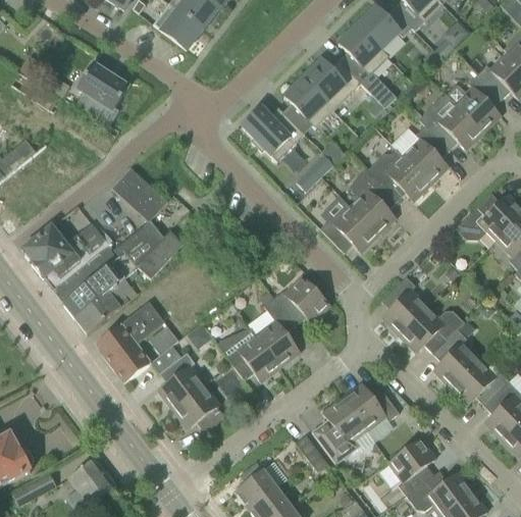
[(111,0),(124,8),(128,0),(111,0)]
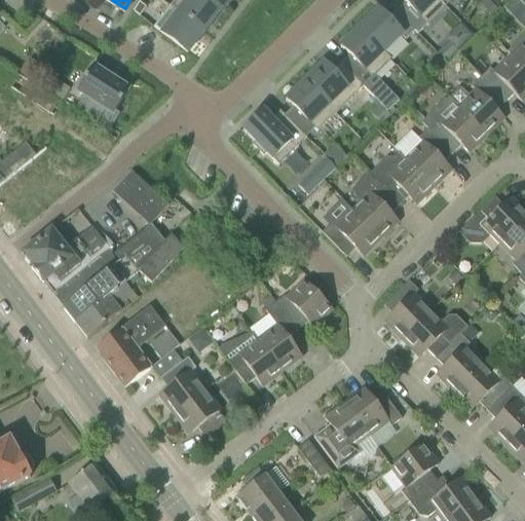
[(139,0),(134,7),(140,11),(146,3),(142,0),(139,0)]
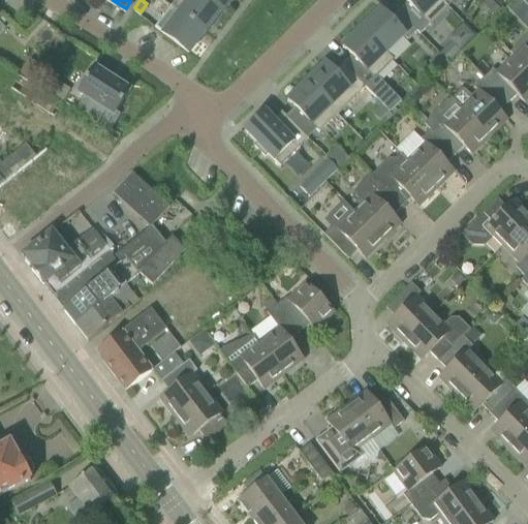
[(221,7),(212,0),(173,0),(172,1),(171,0),(171,1),(206,28),(207,28),(206,27),(220,7),(221,8),(221,7)]
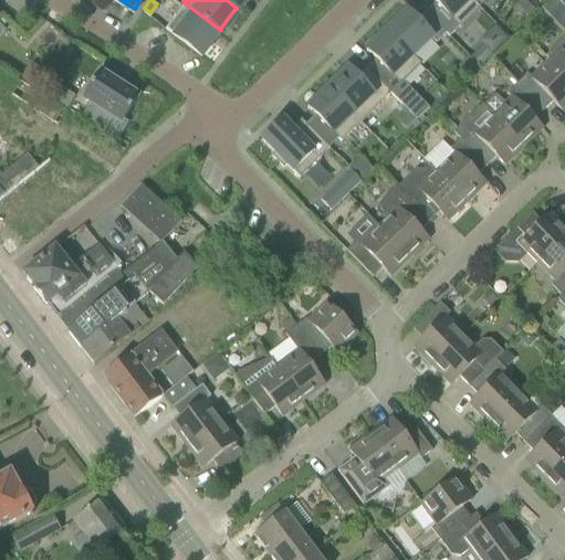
[(437,0),(428,8),(448,28),(450,31),(460,21),(480,1),(479,0),(437,0)]
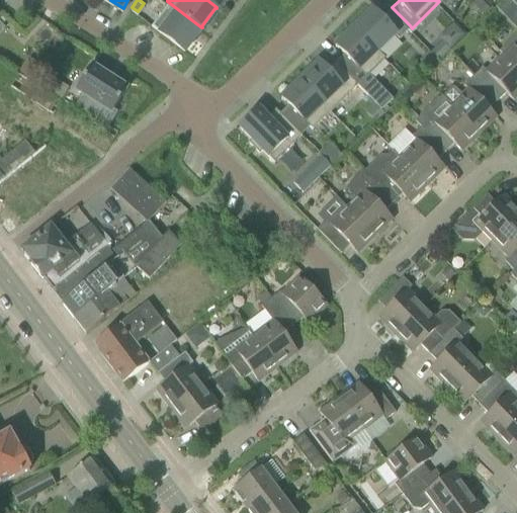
[(201,27),(167,1),(166,2),(175,8),(160,28),(185,48),(200,27),(201,28),(201,27)]
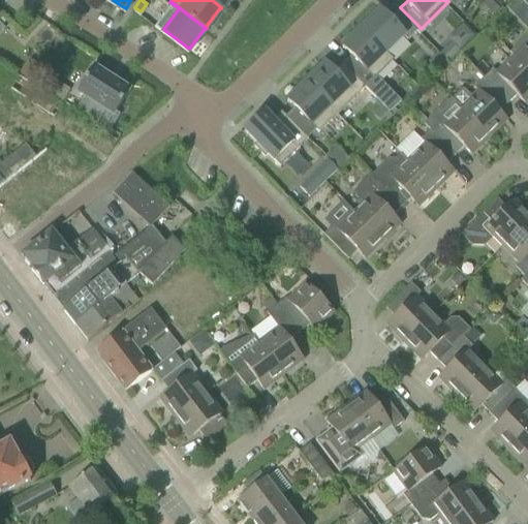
[(386,49),(386,48),(405,30),(409,35),(418,26),(400,7),(392,16),(381,6),(382,6),(381,5),(362,24),(386,49)]
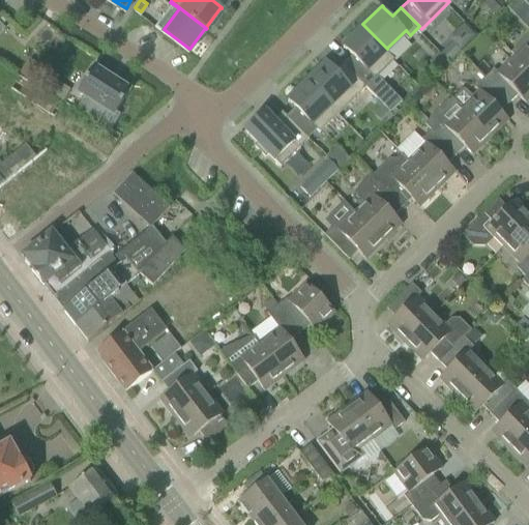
[(344,60),(366,83),(394,55),(387,48),(387,49),(362,24),(344,42),(345,44),(353,51),(344,60)]
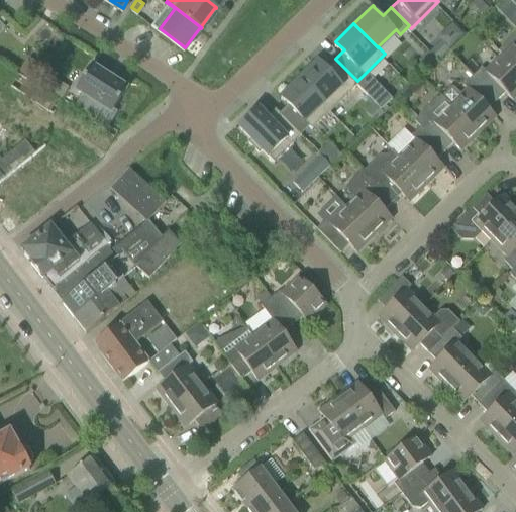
[(515,37),(504,50),(515,63),(515,37)]
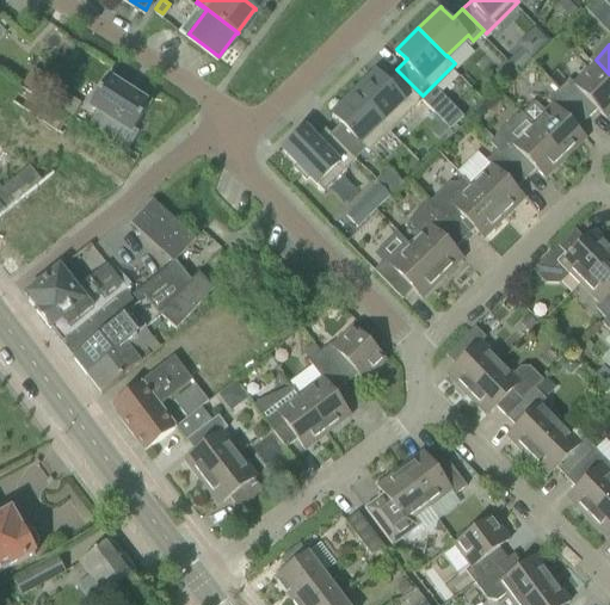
[(522,45),(509,57),(516,66),(518,68),(531,55),(522,45)]
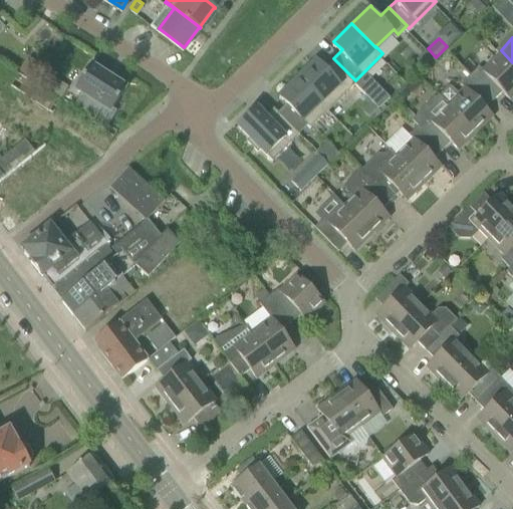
[(434,55),(428,48),(426,46),(417,55),(426,64),(434,55)]
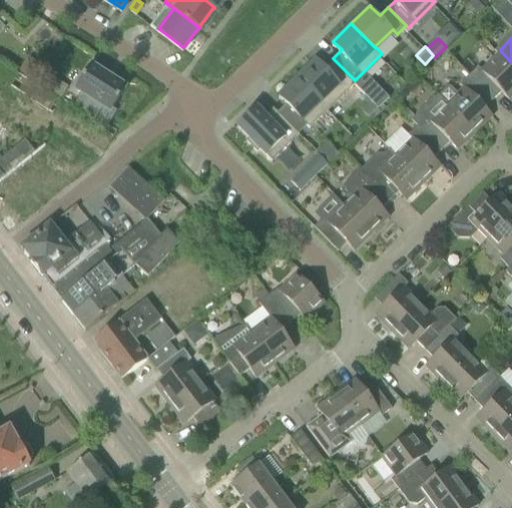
[(509,95),(511,92),(511,62),(500,50),(483,65),(480,62),(471,72),(494,95),(501,87),(509,95)]
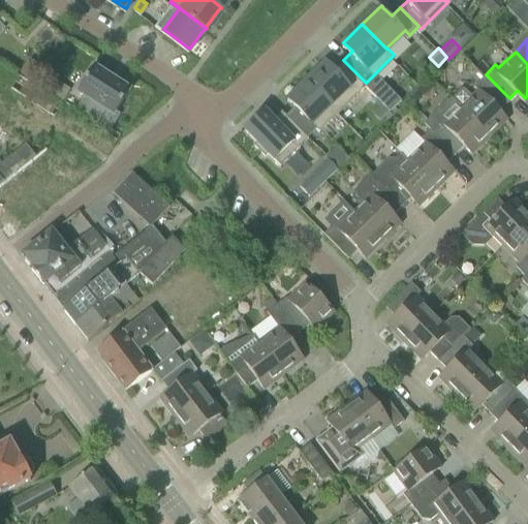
[(25,63),(20,70),(31,78),(40,64),(34,59),(29,66),(25,63)]
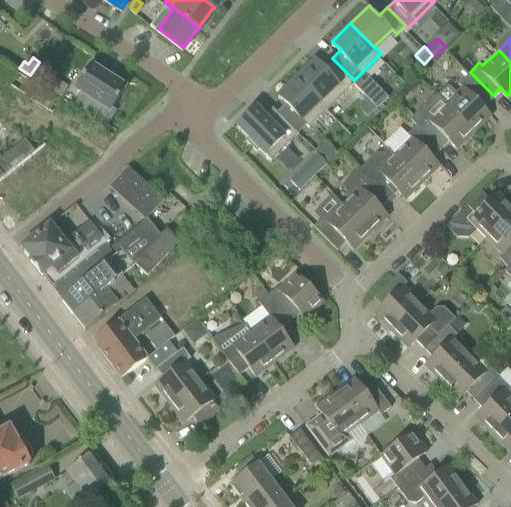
[(354,80),(332,58),(324,66),(316,58),(317,58),(316,57),(297,75),(327,106),(354,80)]
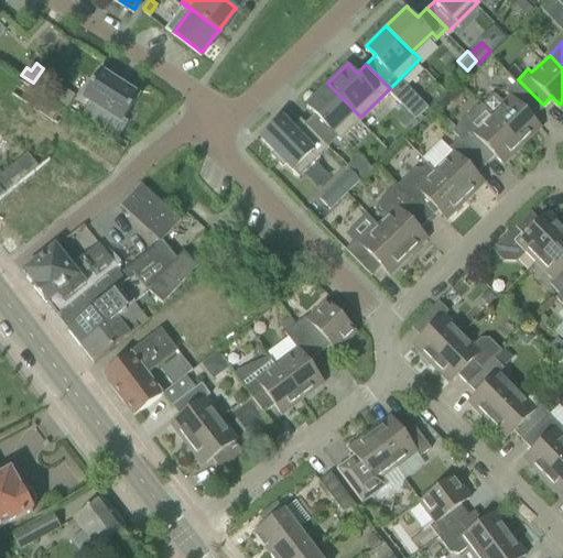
[(125,116),(139,93),(127,85),(127,84),(122,80),(112,75),(111,76),(99,67),(83,94),(90,98),(83,111),(119,132),(128,118),(125,116)]
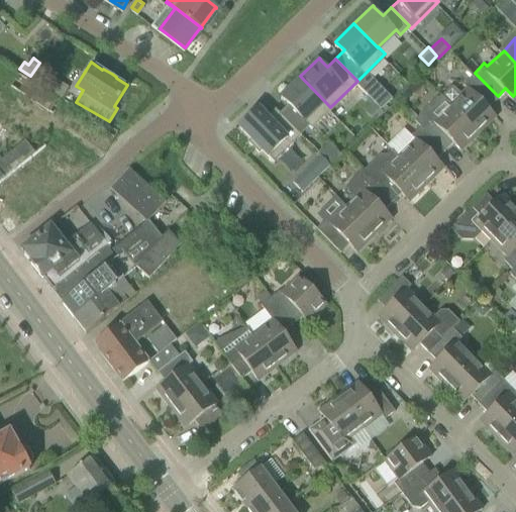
[(54,111),(63,97),(30,76),(19,69),(10,83),(19,89),(54,111)]
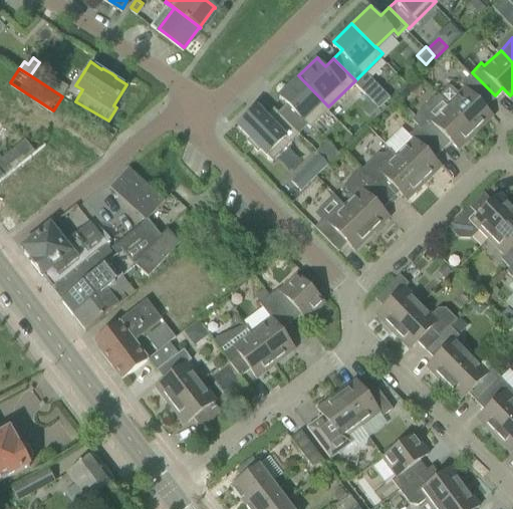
[(449,100),(476,129),(493,112),(485,104),(495,95),(472,72),(463,80),(466,84),(460,90),(452,82),(448,82),(440,90),(449,100)]
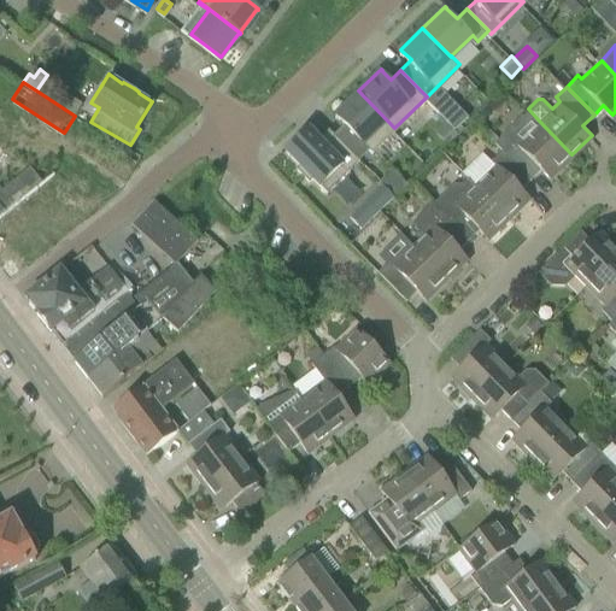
[(394,128),(358,90),(336,112),(338,113),(374,148),(394,128)]
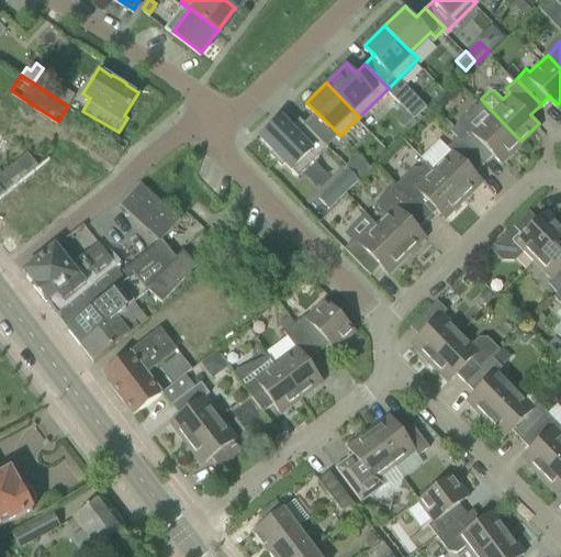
[(502,160),(520,141),(491,110),(481,99),(477,103),(474,101),(456,120),(458,121),(451,126),(459,134),(484,160),(493,152),(502,160)]
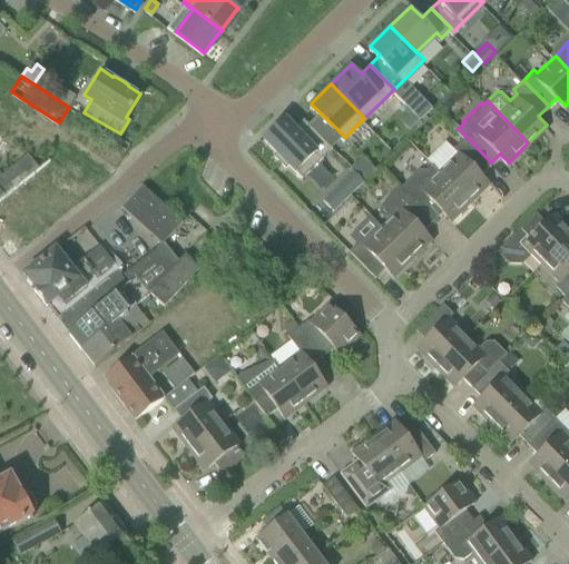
[(413,109),(403,118),(414,129),(424,120),(420,116),(413,109)]
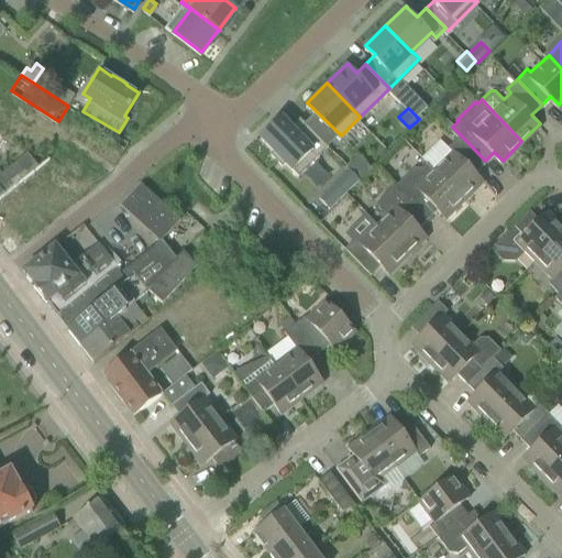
[(311,161),(328,144),(302,118),(294,127),(282,115),(281,116),(263,133),(262,133),(261,134),(274,149),(272,151),(283,162),(285,160),(298,173),(311,161)]
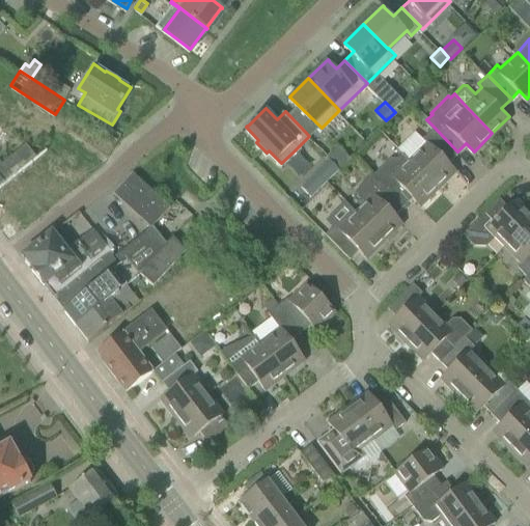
[(448,161),(457,151),(434,127),(423,136),(426,140),(410,156),(439,186),(455,168),(448,161)]
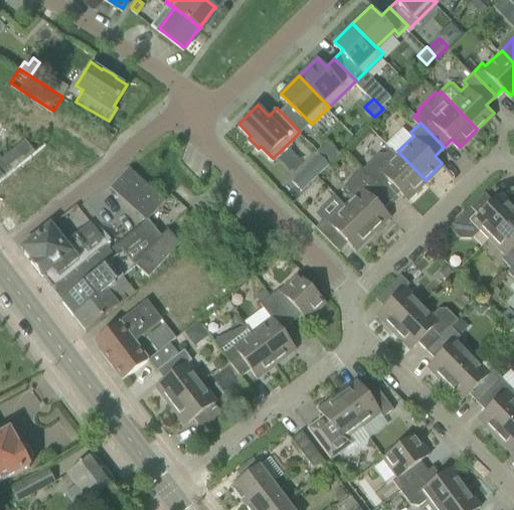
[(0,176),(35,149),(25,137),(2,155),(0,152),(0,176)]
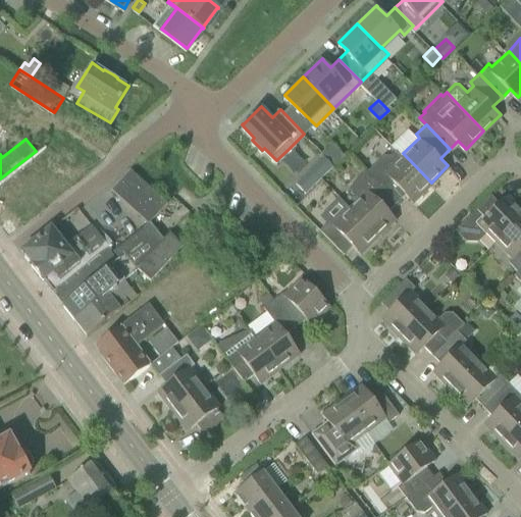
[(373,175),(397,200),(405,192),(413,200),(431,183),(403,153),(397,147),(392,152),(384,152),(367,169),(373,175)]
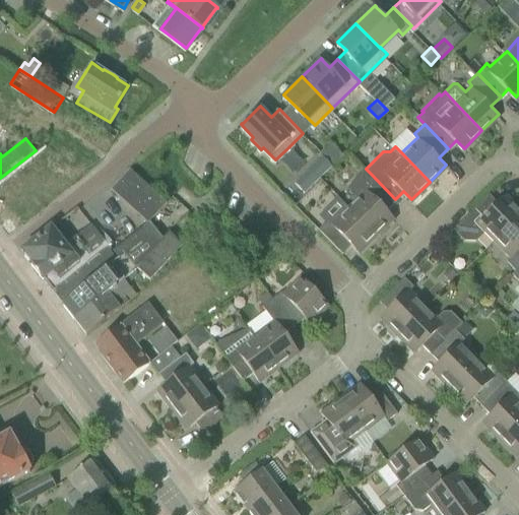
[(325,170),(332,162),(323,152),(310,165),(319,174),(320,174),(325,170)]
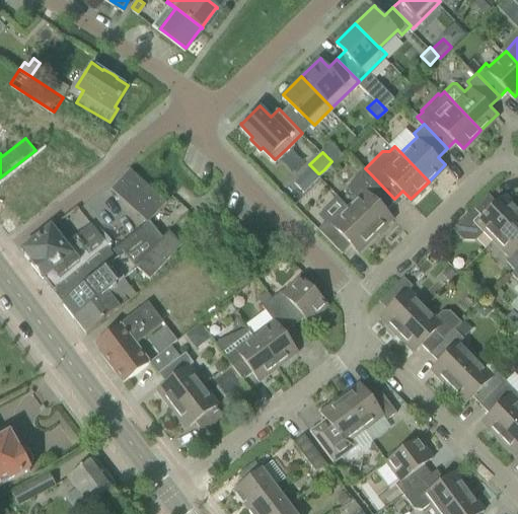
[(148,220),(163,203),(166,200),(130,166),(112,186),(148,220)]
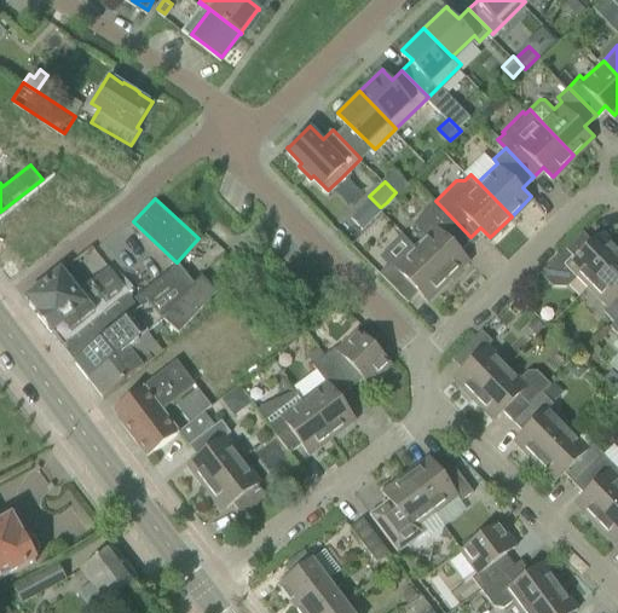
[(460,248),(471,237),(443,208),(435,201),(433,198),(419,213),(417,224),(426,232),(416,243),(449,277),(469,258),(460,248)]
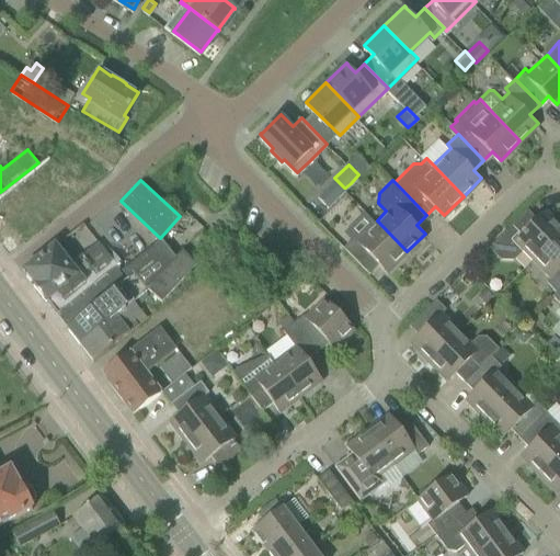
[(533,257),(559,230),(559,222),(546,207),(537,216),(528,206),(490,244),(501,254),(513,256),(523,246),(533,257)]
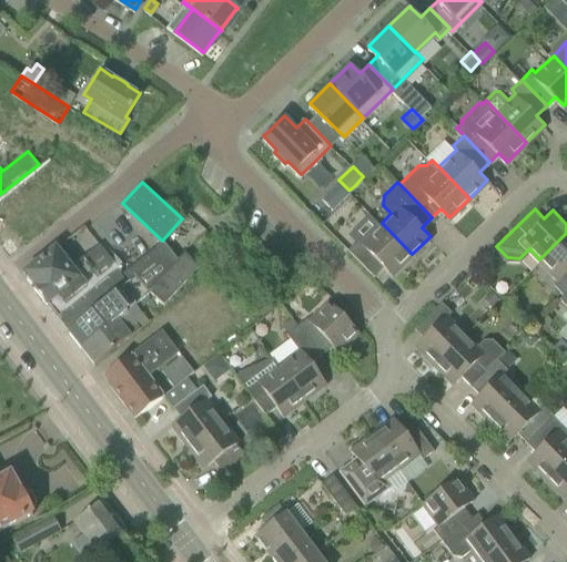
[(393,273),(412,254),(382,223),(363,241),(358,236),(348,246),(374,274),(384,264),(393,273)]
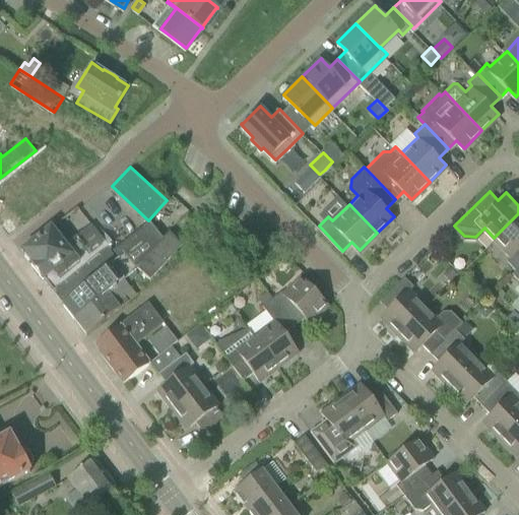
[(518,213),(494,238),(511,256),(508,259),(516,267),(518,264),(518,213)]
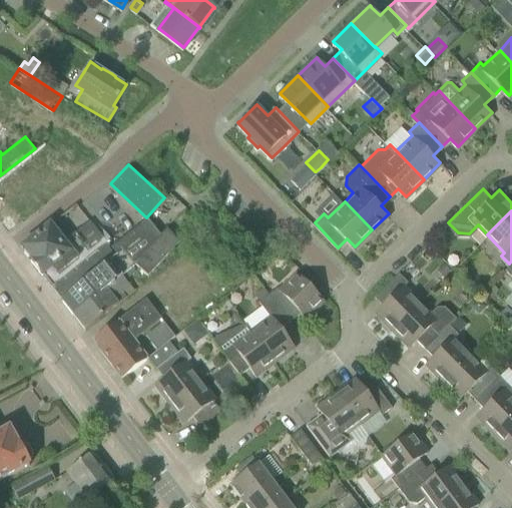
[(137,224),(111,245),(116,250),(63,295),(61,297),(74,312),(122,273),(136,262),(135,261),(134,260),(161,232),(148,216),(137,224)]
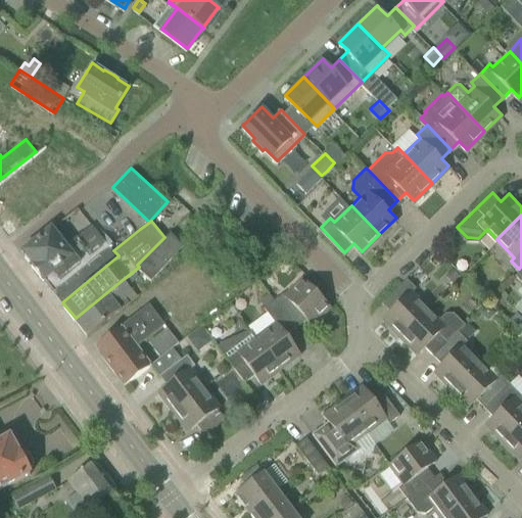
[(119,255),(113,250),(92,222),(73,238),(72,243),(67,246),(51,225),(22,248),(25,250),(25,253),(29,259),(32,259),(33,262),(32,263),(43,277),(45,276),(64,300),(119,255)]
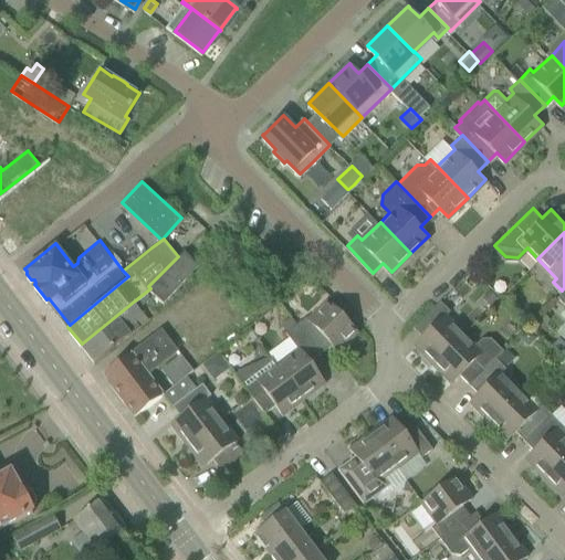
[(178,256),(148,286),(149,287),(150,288),(166,303),(199,266),(185,249),(178,256)]
